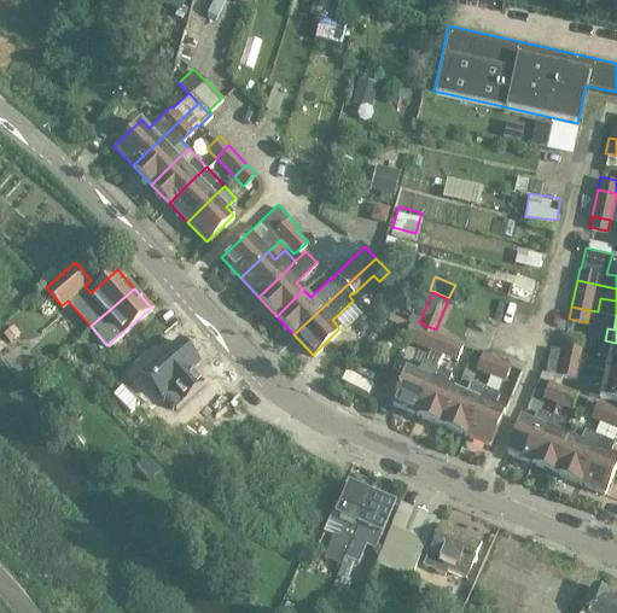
[(441,354),(448,337),(434,331),(426,346),(429,348),(424,361),(421,360),(415,372),(406,368),(391,402),(415,413),(430,379),(436,366),(441,354)]
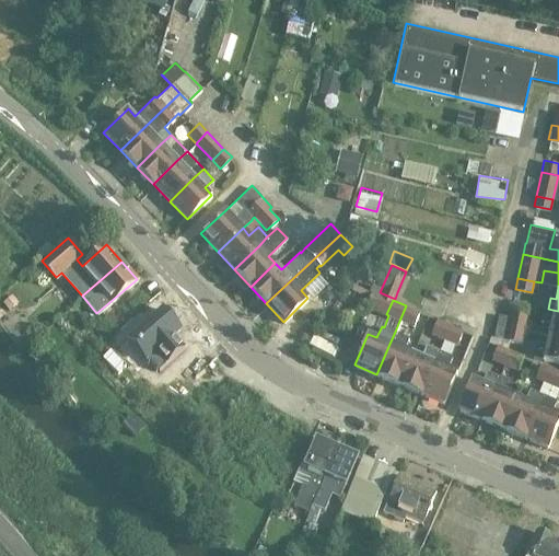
[(406,305),(399,321),(412,326),(419,311),(406,305)]
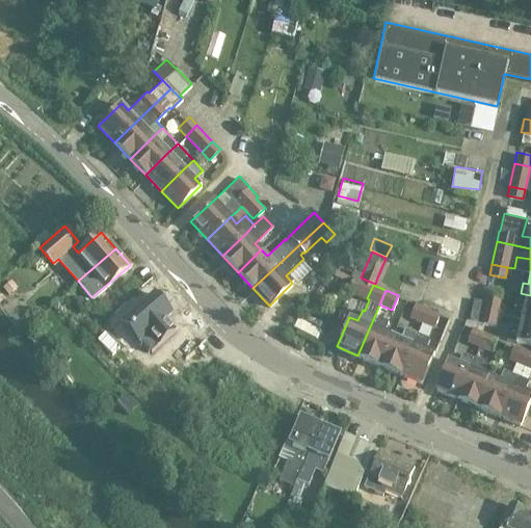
[(170,312),(153,291),(121,319),(139,340),(139,339),(150,350),(176,328),(175,327),(174,328),(164,317),(170,312)]
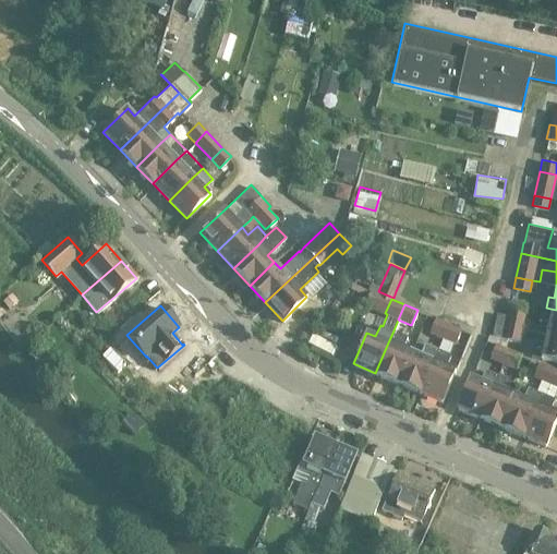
[(556,310),(551,309),(546,308),(544,318),(548,320),(545,333),(556,335),(556,310)]
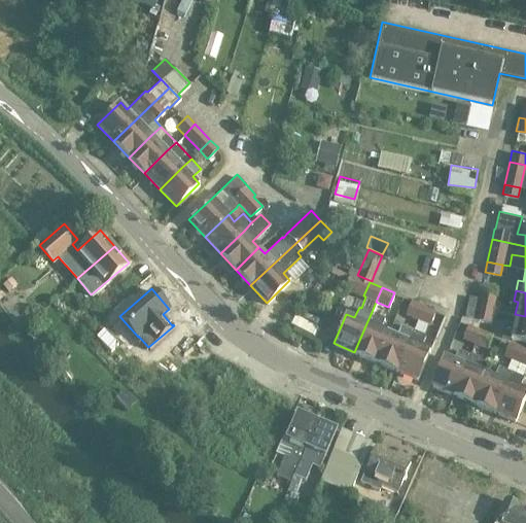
[(102,309),(111,301),(103,291),(94,300),(102,309)]
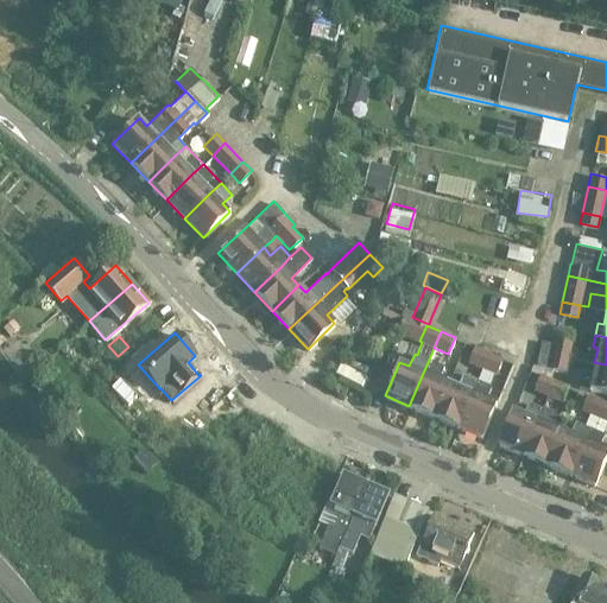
[(538,349),(568,356),(571,341),(555,337),(554,342),(541,340),(538,349)]
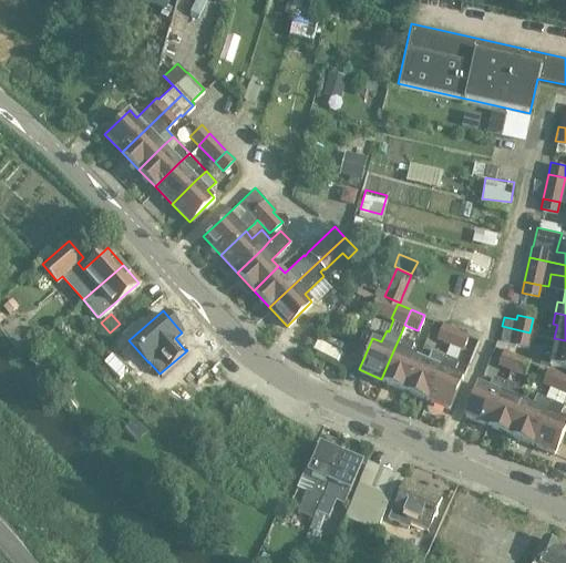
[(449,343),(455,328),(442,323),(435,337),(449,343)]
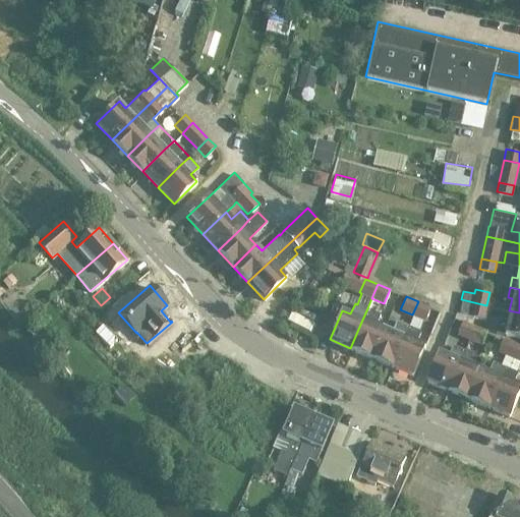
[(484,318),(486,305),(461,299),(459,312),(465,313),(469,314),(484,318)]
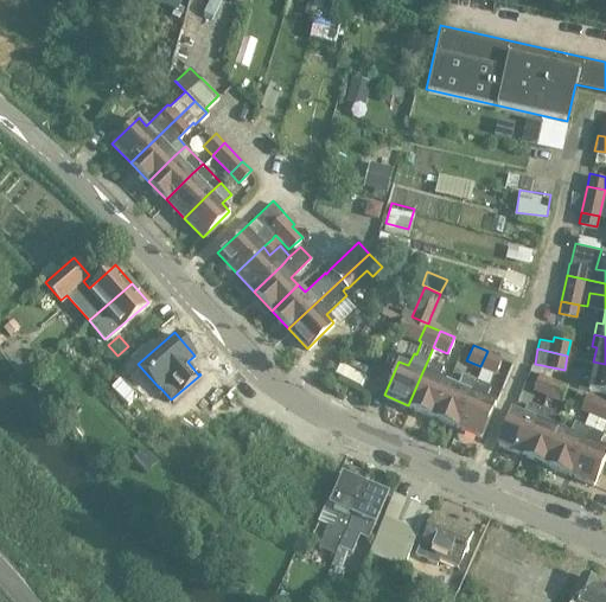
[(488,351),(480,366),(495,372),(502,357),(488,351)]
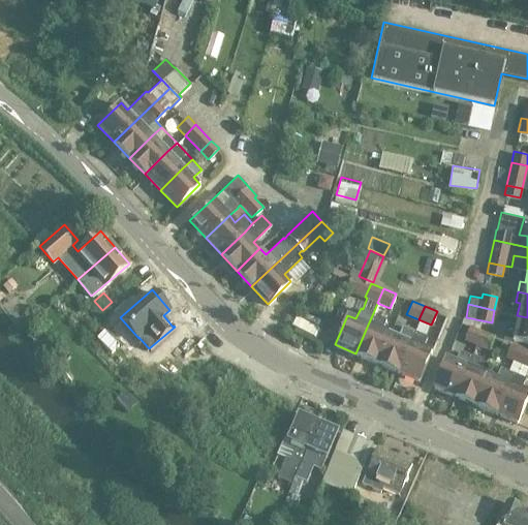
[(373,313),(368,325),(355,353),(376,363),(389,333),(381,330),(385,318),(373,313)]
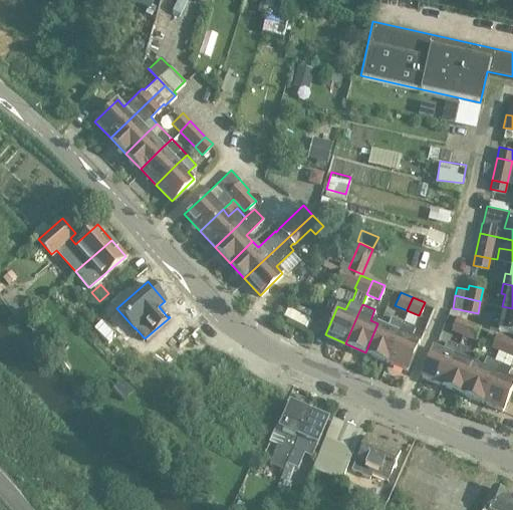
[(512,331),(512,308),(502,306),(500,317),(491,315),(488,326),(498,328),(512,331)]
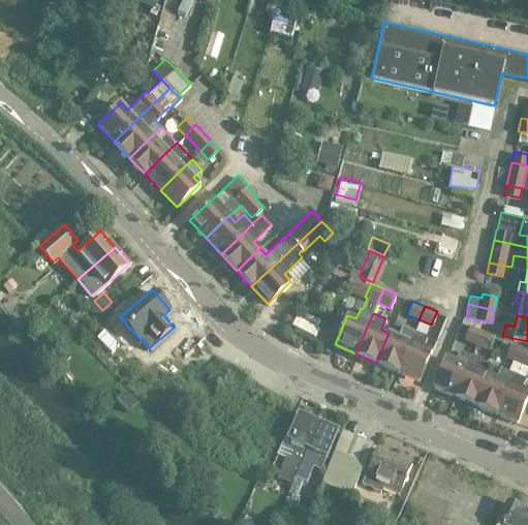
[(475,344),(482,330),(469,325),(468,327),(467,326),(469,319),(462,316),(457,330),(465,334),(463,339),(475,344)]
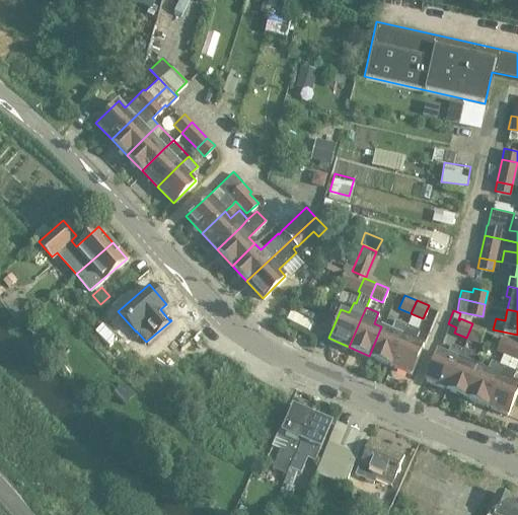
[(394,319),(389,329),(381,326),(369,356),(389,364),(401,336),(407,324),(394,319)]
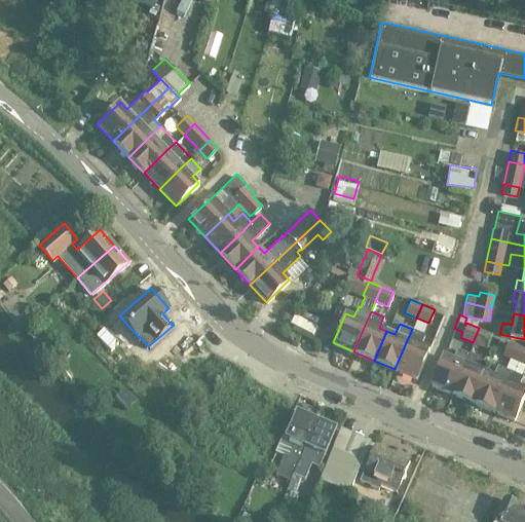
[(479,328),(473,342),(485,347),(491,333),(479,328)]
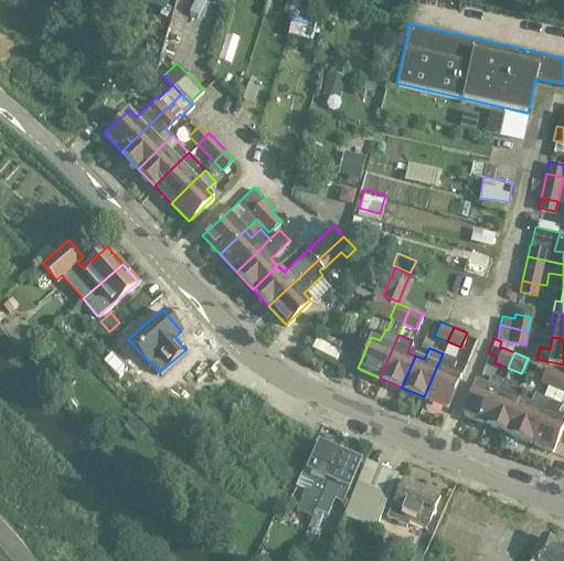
[(443,353),(437,366),(424,397),(447,406),(460,374),(450,371),(456,359),(443,353)]
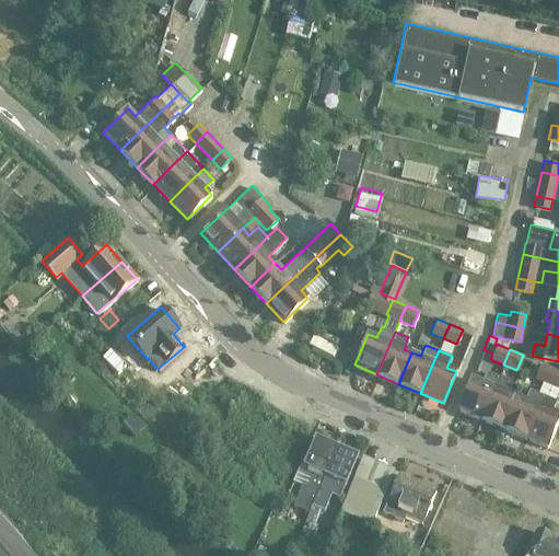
[(540,362),(534,378),(547,383),(554,368),(540,362)]
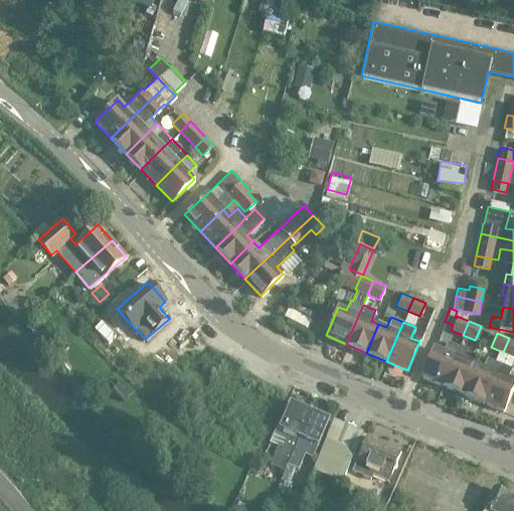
[(513,340),(509,338),(503,352),(513,356),(513,340)]
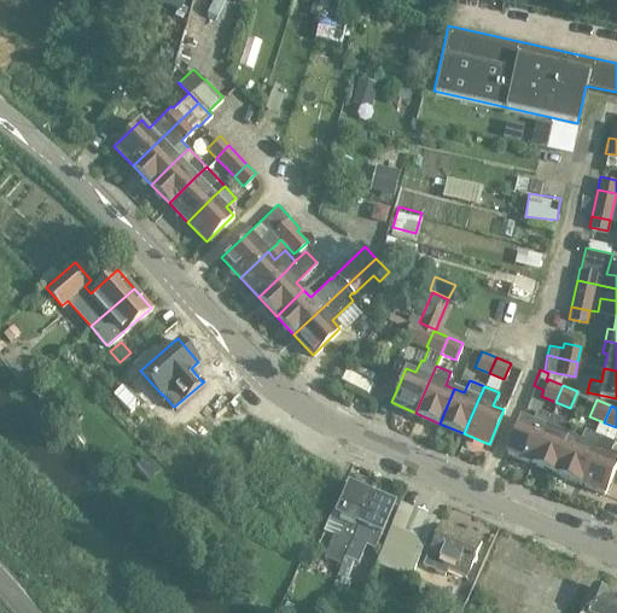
[(530,462),(551,414),(536,408),(530,421),(521,416),(505,451),(530,462)]
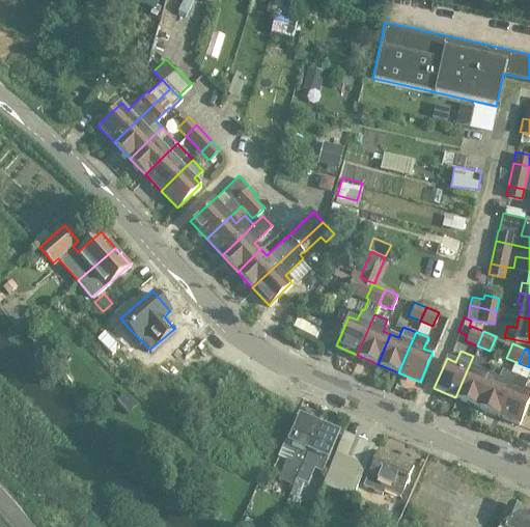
[(476,406),(489,376),(480,372),(485,361),(473,356),(455,397),(476,406)]
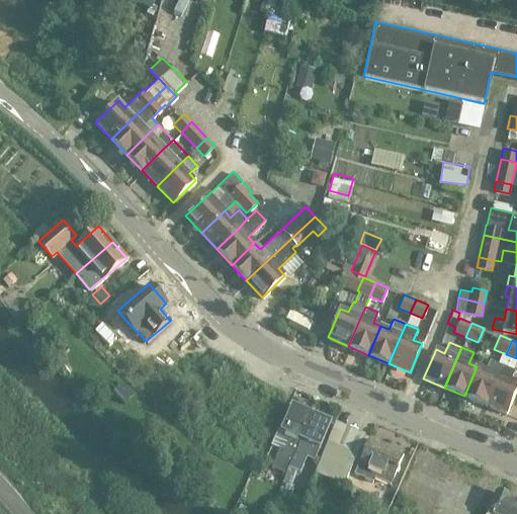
[(489,359),(485,369),(477,366),(464,396),(485,404),(497,375),(502,364),(489,359)]
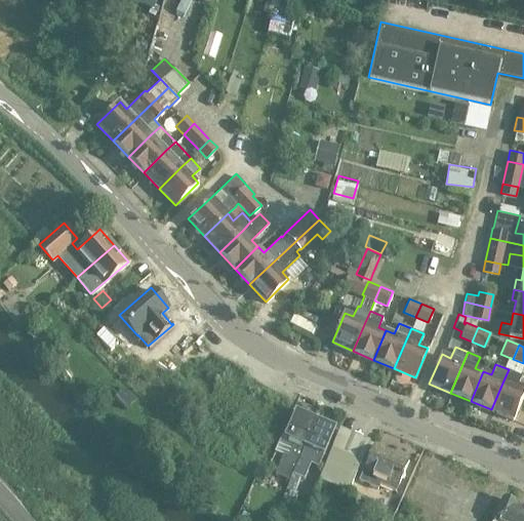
[(504,381),(491,409),(513,418),(523,391),(523,388),(516,386),(521,374),(509,369),(504,381)]
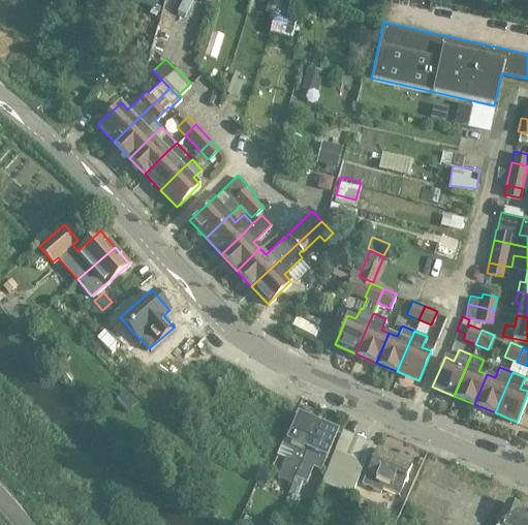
[(293,476),(317,421),(298,412),(286,439),(297,443),(289,459),(284,457),(275,476),(290,483),(293,476)]
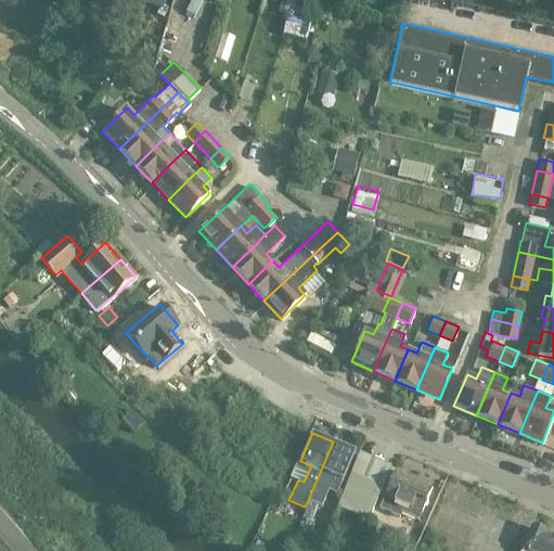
[(326,489),(335,492),(353,450),(333,441),(308,500),(320,505),(326,489)]
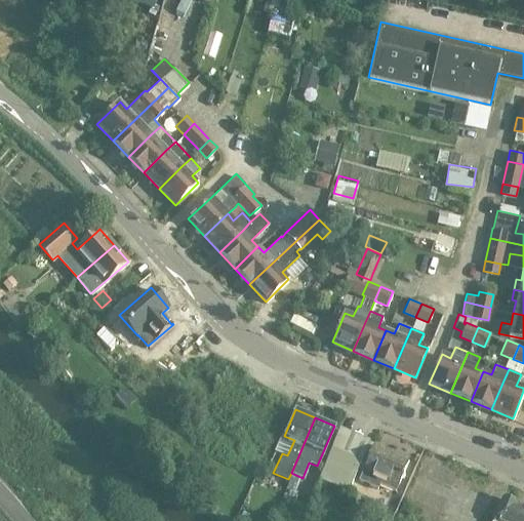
[(348,489),(360,458),(341,450),(348,437),(336,432),(318,477),(348,489)]
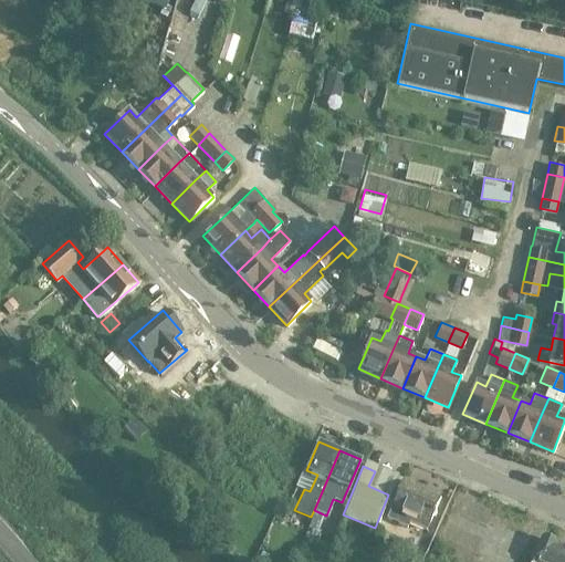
[(408,520),(426,528),(440,492),(404,477),(390,507),(386,516),(407,524),(408,520)]
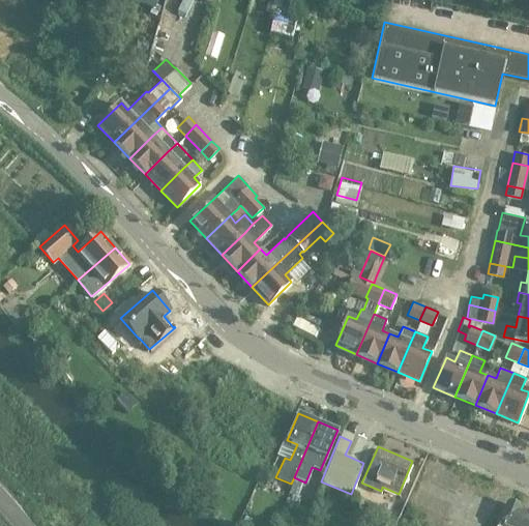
[(522,508),(522,507),(507,501),(497,524),(495,525),(517,525),(519,523),(516,521),(522,508)]
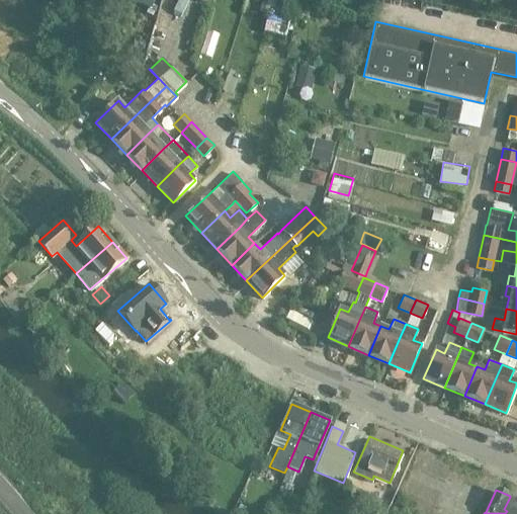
[(516,513),(516,500),(510,497),(504,509),(507,511),(505,513),(516,513)]
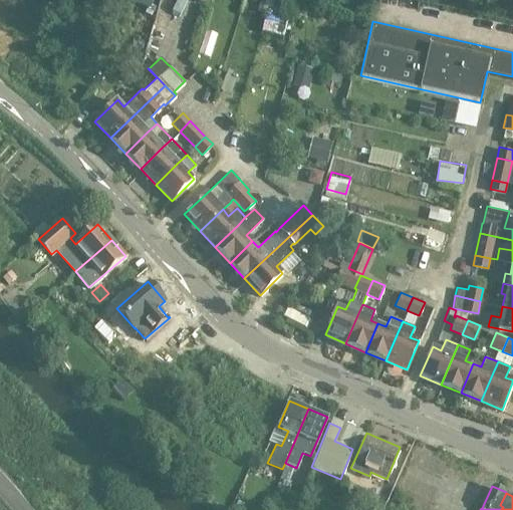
[(232,509),(239,509),(245,500),(237,496),(231,509),(232,509)]
